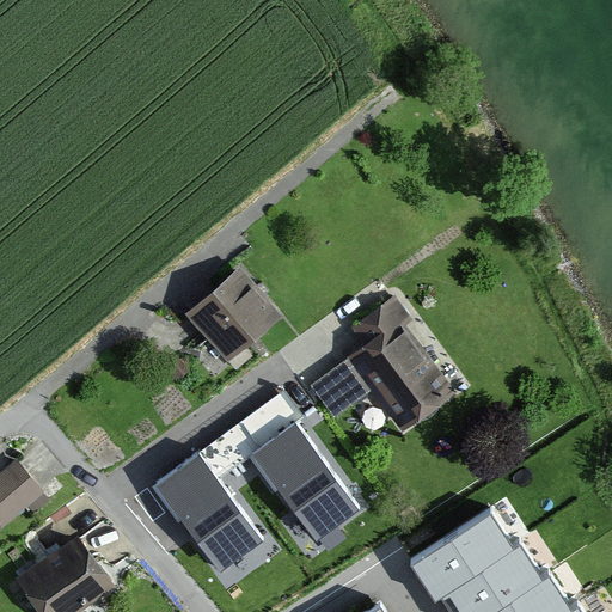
[(237,269),(185,313),(226,361),(279,318),(237,269)]
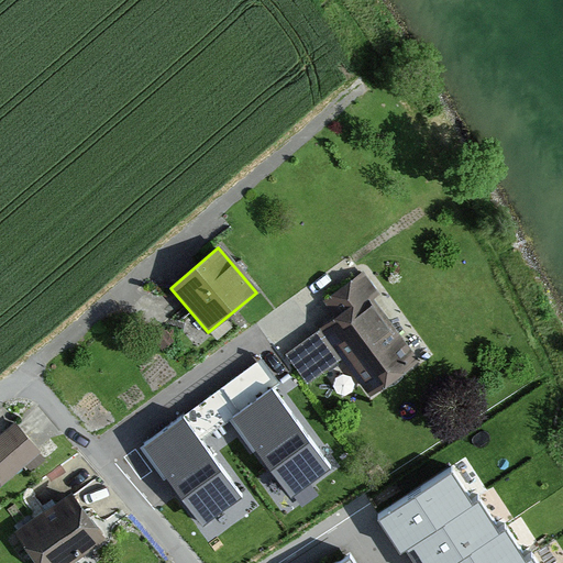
[(335,323),(286,359),(307,388),(340,365),(366,401),(417,365),(356,279),(321,304),(335,323)]
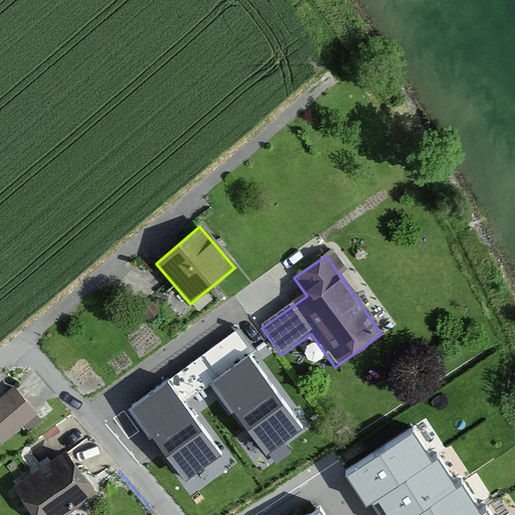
[(248,360),(214,385),(268,457),(302,432),(248,360)]
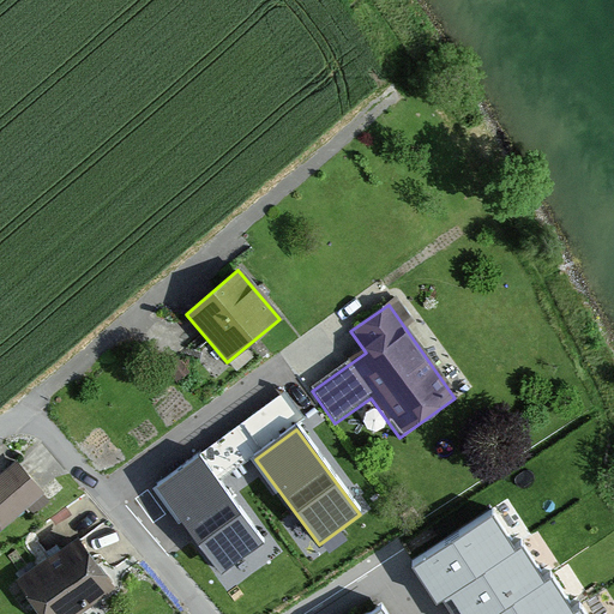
[(199,459),(156,493),(222,578),(265,545),(199,459)]
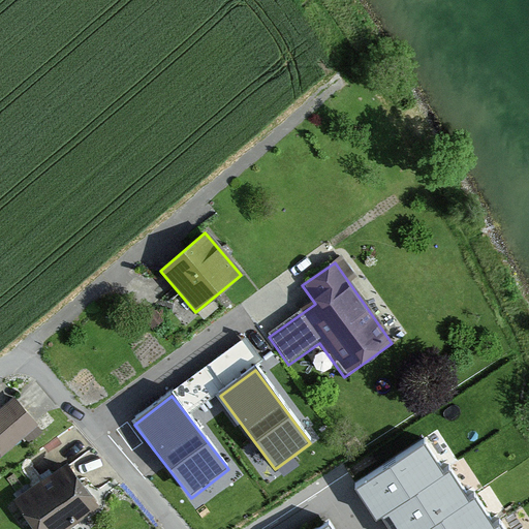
[(0,455),(35,426),(13,399),(0,409),(0,455)]
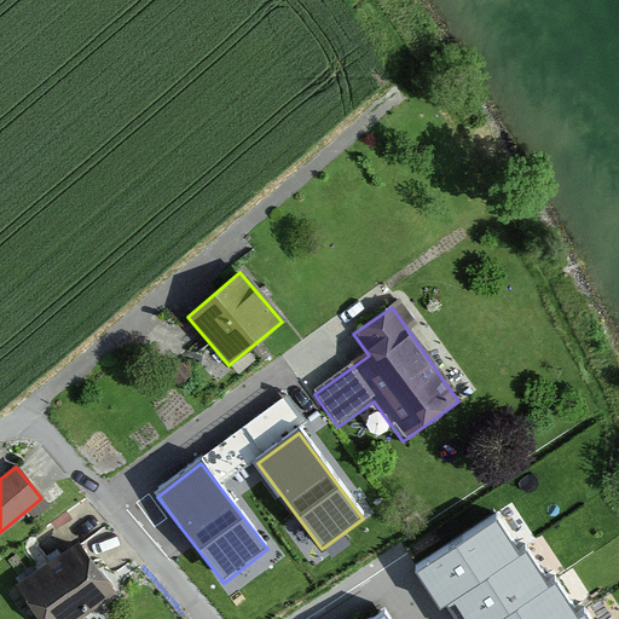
[(498,522),(416,567),(443,609),(450,607),(455,618),(586,618),(585,615),(578,618),(576,618),(556,585),(548,588),(528,555),(518,557),(498,522)]
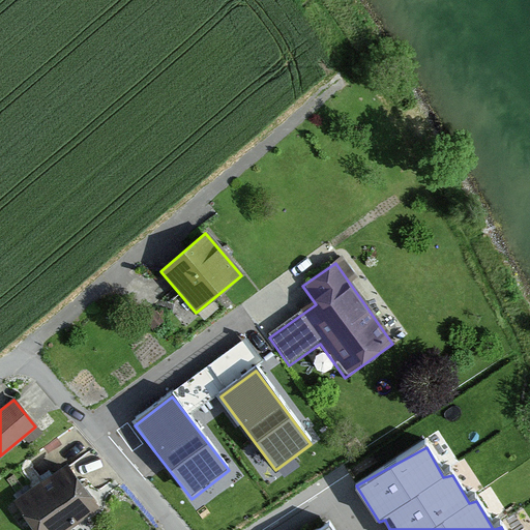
[(66,464),(15,501),(35,529),(68,529),(98,509),(66,464)]
